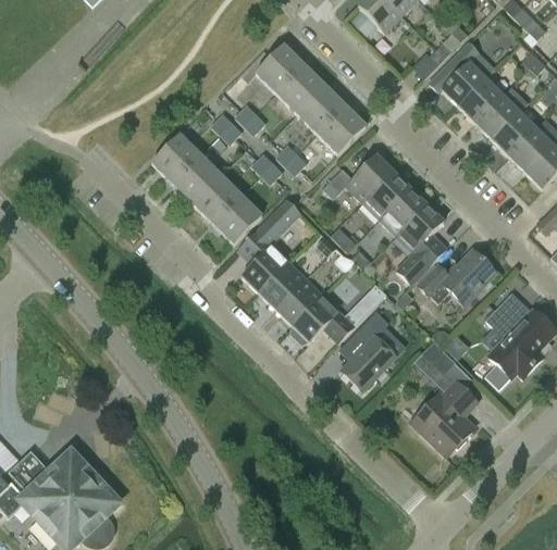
[(366,36),(376,25),(383,32),(400,14),(385,0),(362,0),(357,5),(359,9),(349,19),(366,36)]
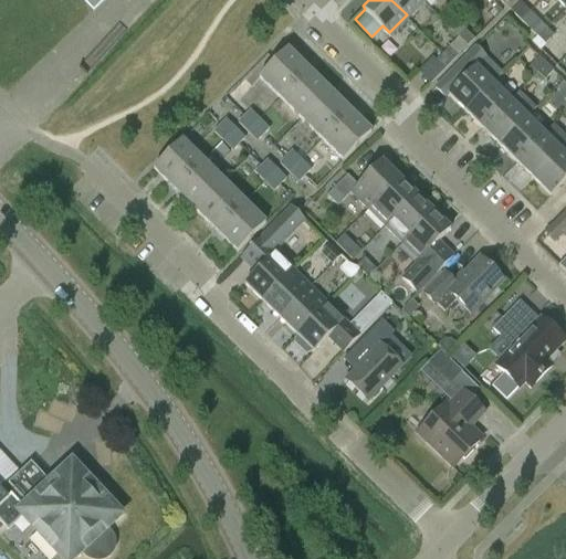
[(391,0),(407,14),(421,0),(391,0)]
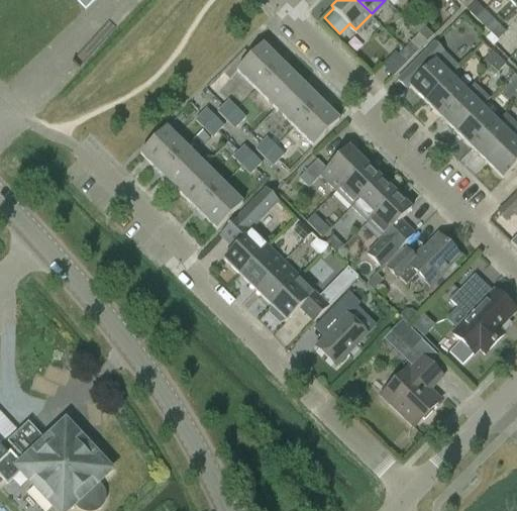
[(433,31),(425,22),(417,14),(410,21),(418,29),(426,37),(433,31)]
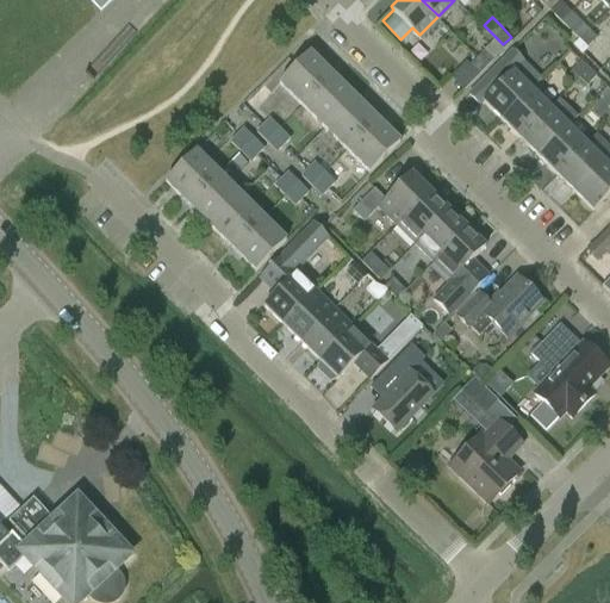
[(572,28),(579,35),(589,25),(582,17),(572,28)]
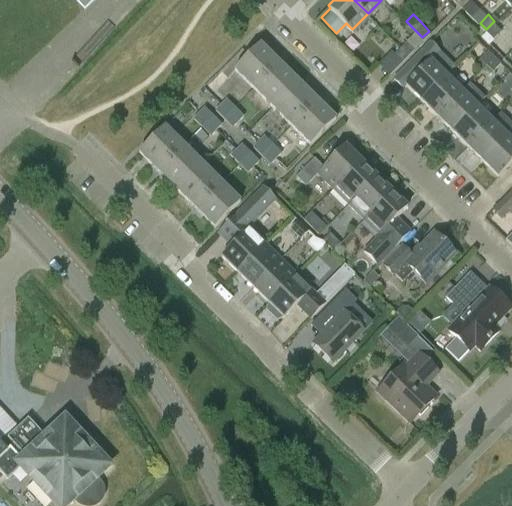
[(494,21),(486,29),(492,35),(501,27),(494,21)]
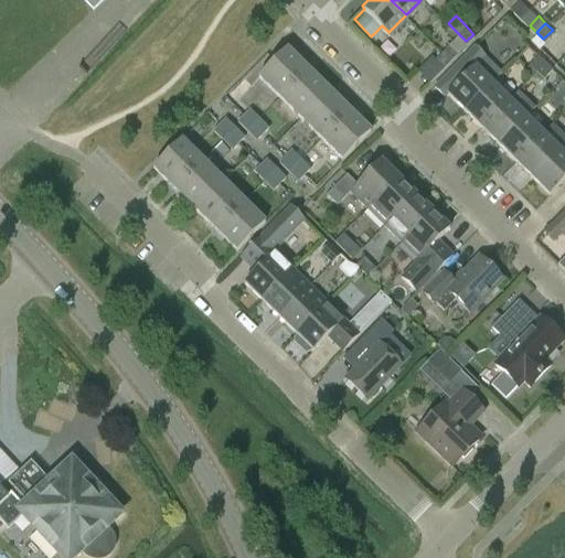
[(434,55),(443,64),(457,51),(448,42),(434,55)]
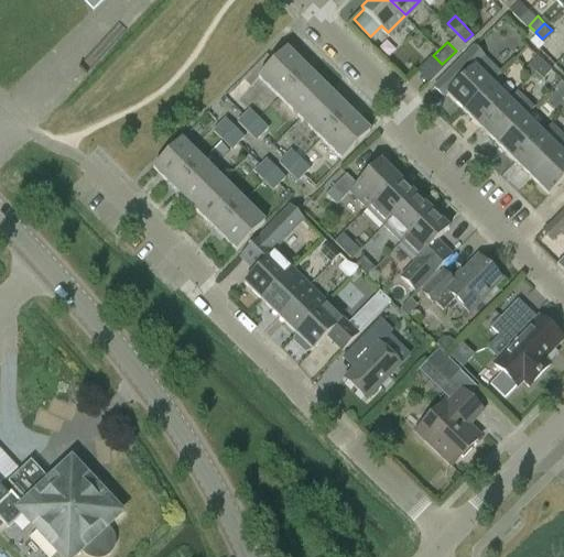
[(451,66),(433,84),(442,94),(445,89),(463,107),(491,79),(501,68),(484,51),(474,42),(451,66)]
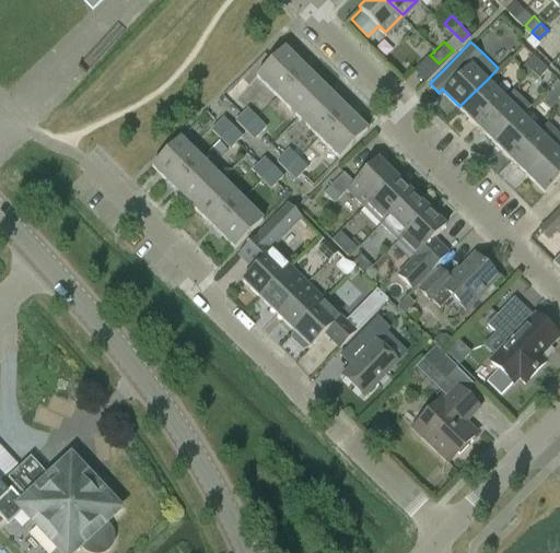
[(256,72),(276,91),(305,65),(284,44),(256,72)]
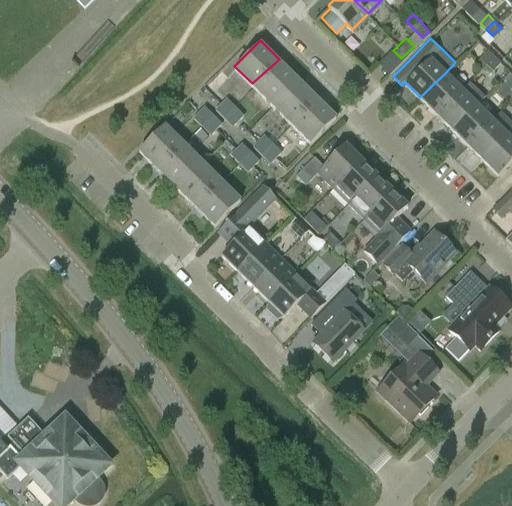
[(479,55),(486,61),(494,53),(488,47),(479,55)]
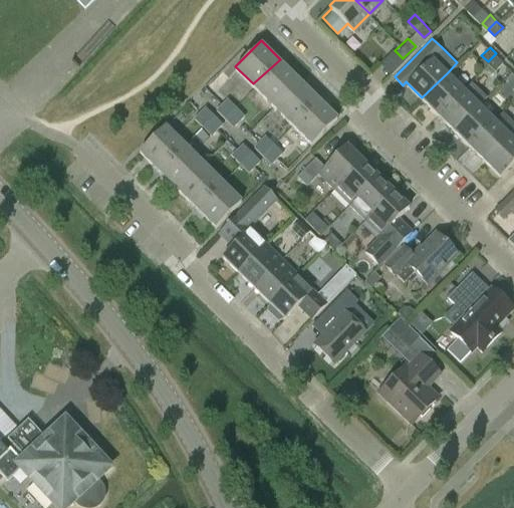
[(403,58),(395,50),(392,48),(379,61),(391,71),(403,58)]
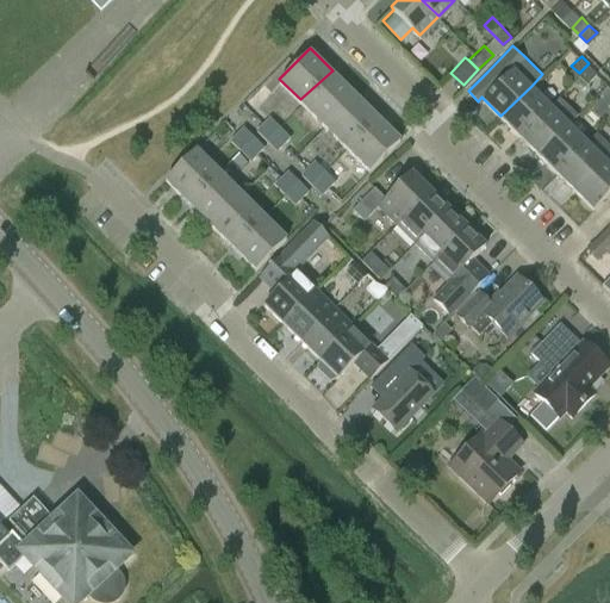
[(596,70),(589,63),(579,73),(586,81),(596,70)]
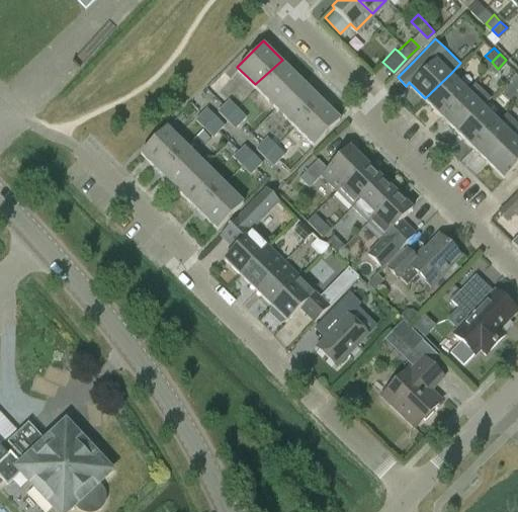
[(255,84),(273,103),(299,78),(282,60),(255,84)]
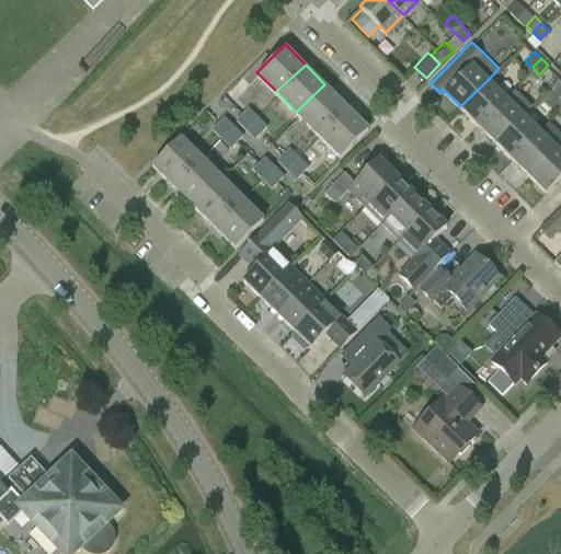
[(489,79),(460,106),(478,123),(504,95),(489,79)]
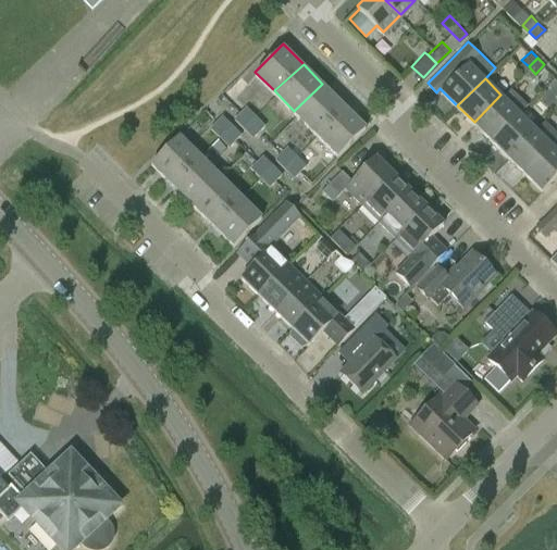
[(294,111),(316,133),(343,103),(322,84),(294,111)]
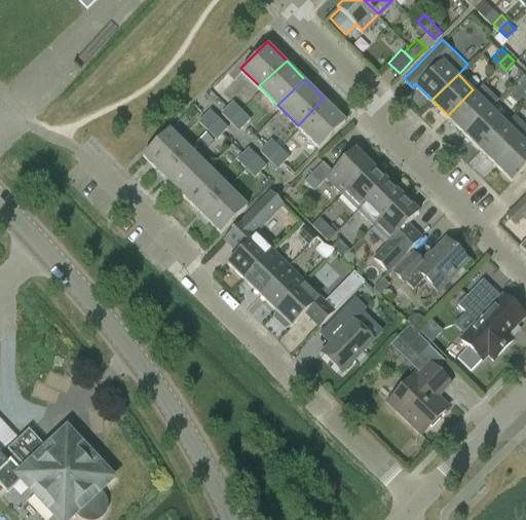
[(473,89),(448,115),(463,131),(489,105),(497,97),(481,81),(473,89)]
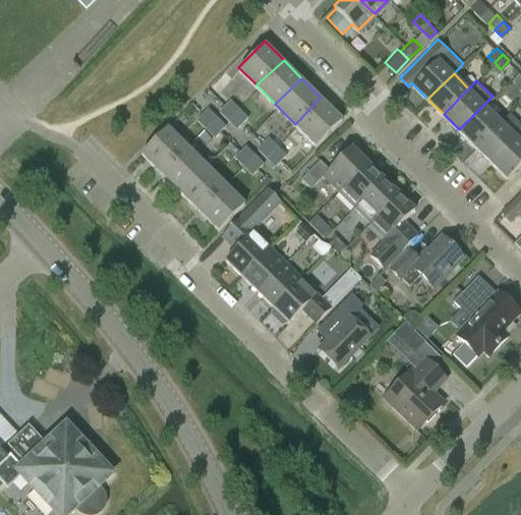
[(230,97),(225,102),(234,110),(239,105),(230,97)]
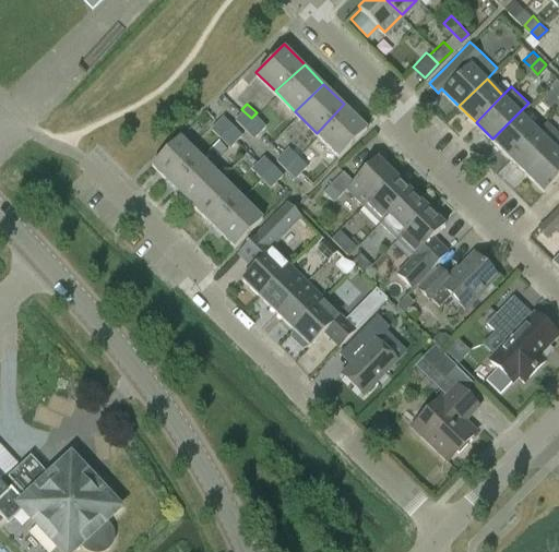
[(339,154),(366,126),(344,104),(317,133),(339,154)]
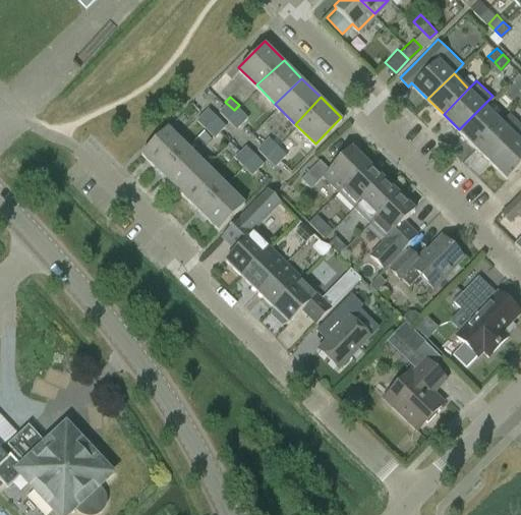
[(227,117),(234,110),(225,102),(218,108),(227,117)]
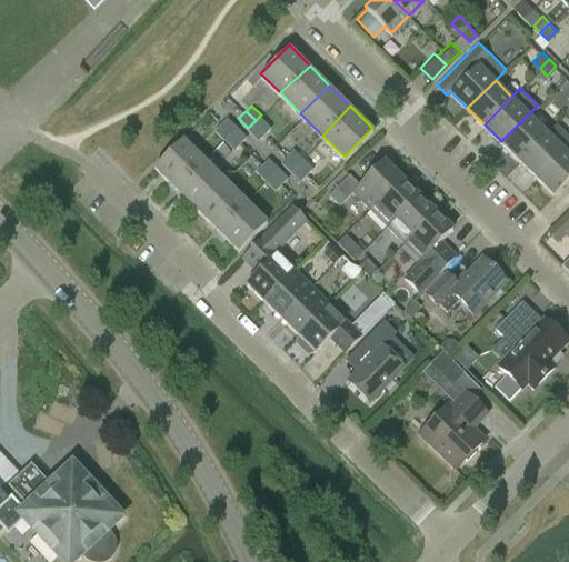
[(529,113),(501,141),(519,159),(547,131),(529,113)]
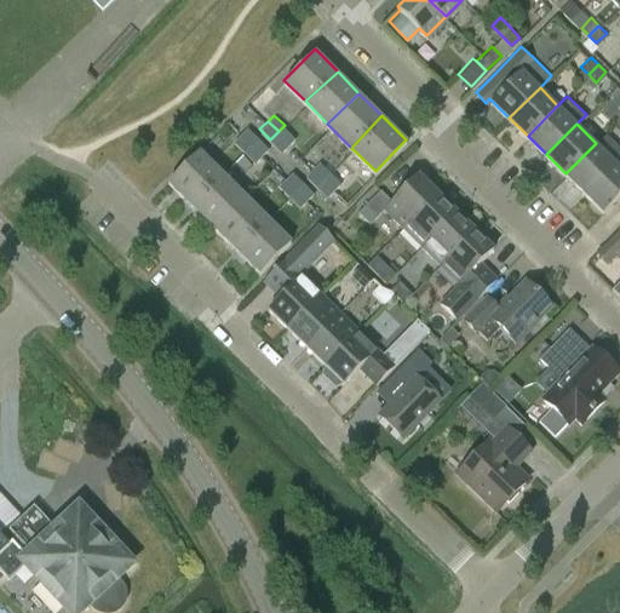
[(259,136),(247,125),(241,131),(252,143),(259,136)]
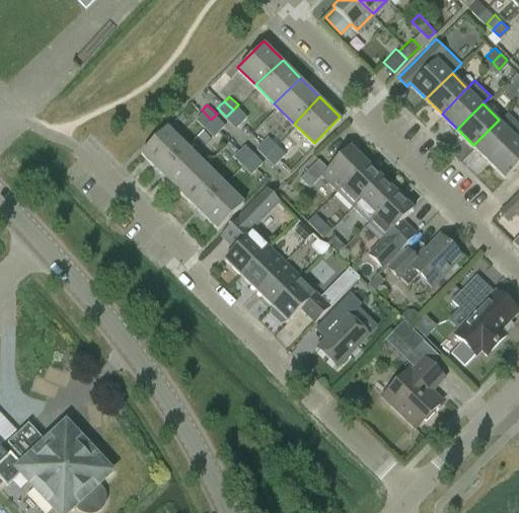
[(247,114),(238,104),(233,110),(242,119),(247,114)]
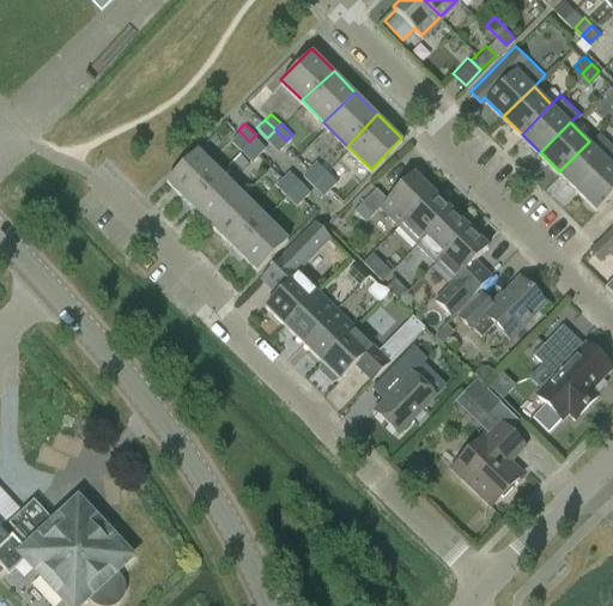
[(231,138),(242,147),(249,141),(238,129),(231,138)]
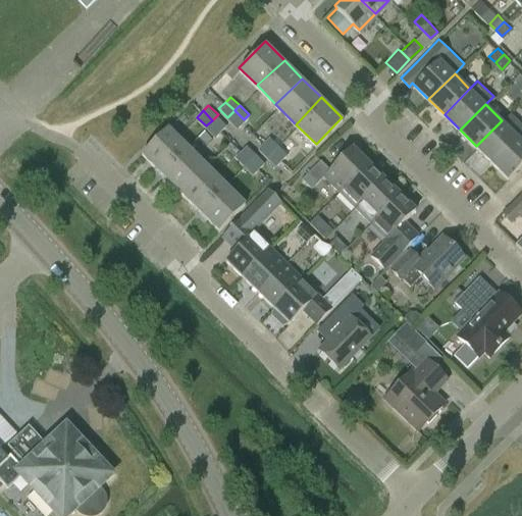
[(244,119),(235,110),(227,117),(238,126),(244,119)]
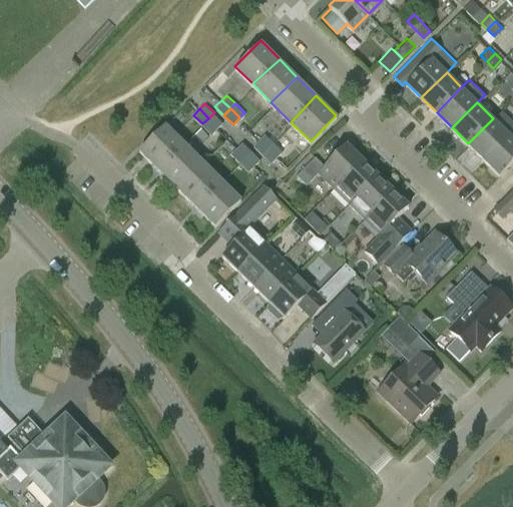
[(493,118),(468,143),(483,157),(507,132),(512,126),(512,120),(501,109),(493,118)]
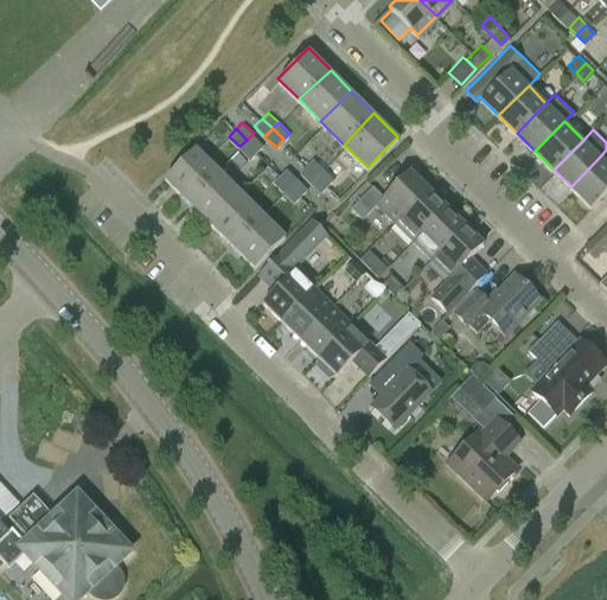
[(254,133),(247,140),(256,150),(263,144),(254,133)]
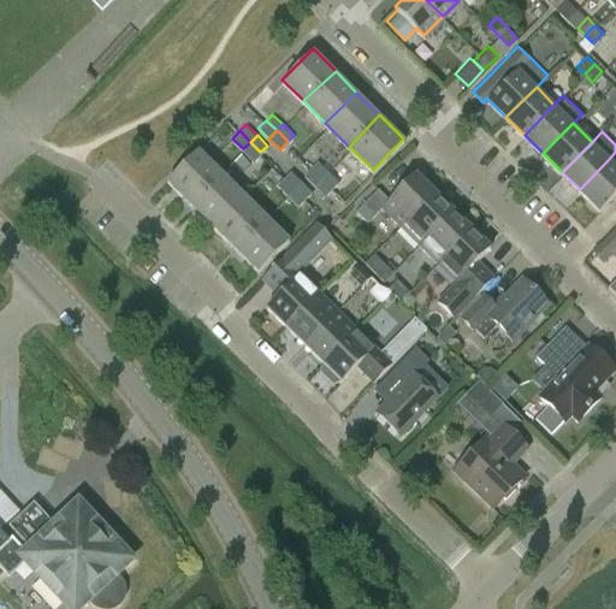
[(250,142),(243,148),(253,159),(260,152),(250,142)]
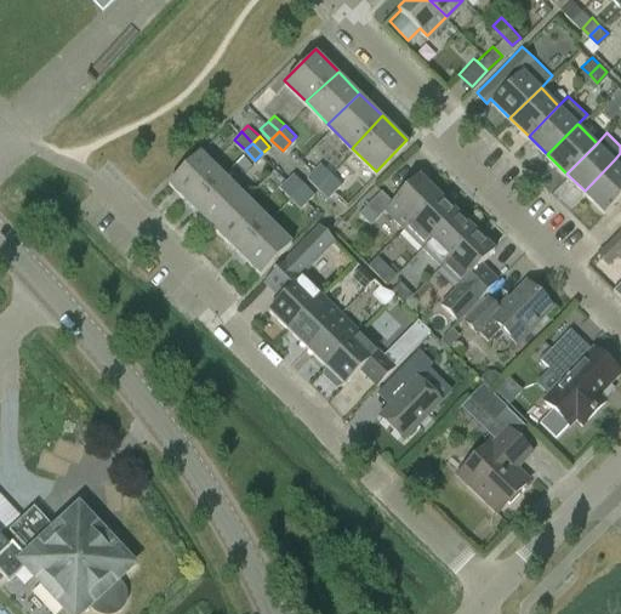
[(223,172),(199,149),(167,180),(192,204),(223,172)]
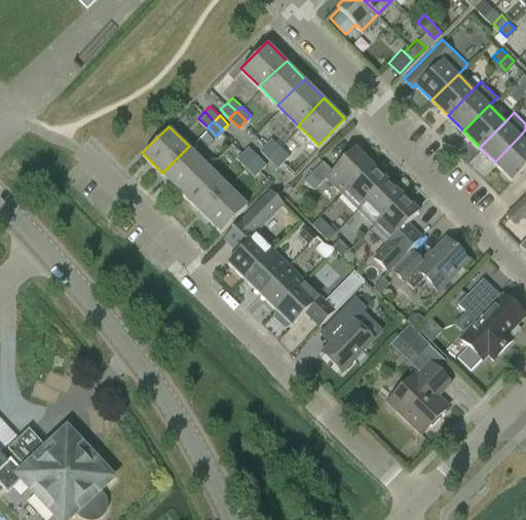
[(525,130),(520,136),(495,161),(512,178),(525,162),(525,130)]
